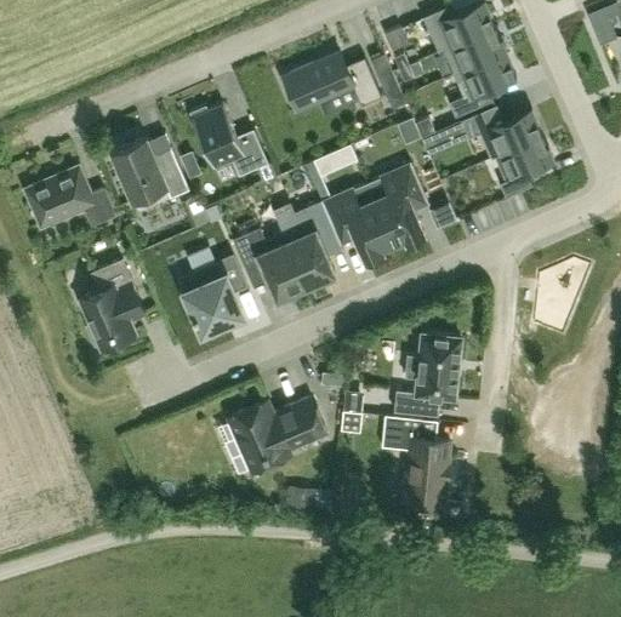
[(448,6),(422,17),(438,52),(495,28),(484,3),(451,17),(448,6)]
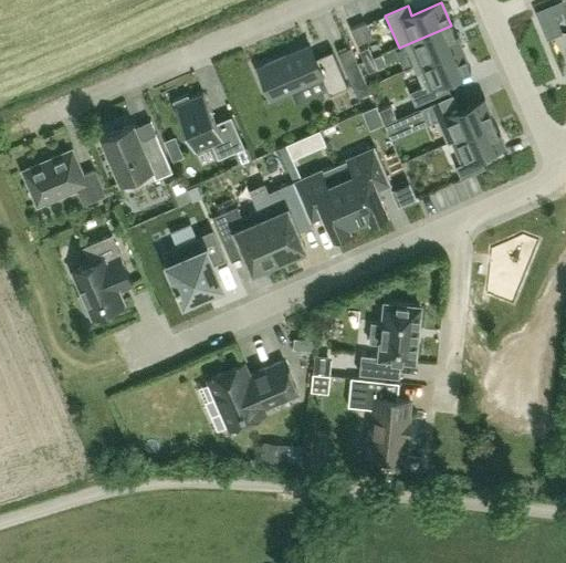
[(451,25),(399,48),(399,49),(405,47),(413,68),(460,48),(451,25)]
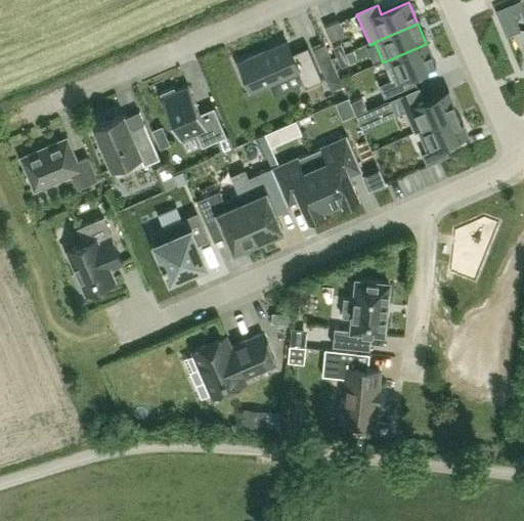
[(391,81),(379,86),(384,98),(416,85),(411,75),(435,64),(426,44),(383,62),(391,81)]
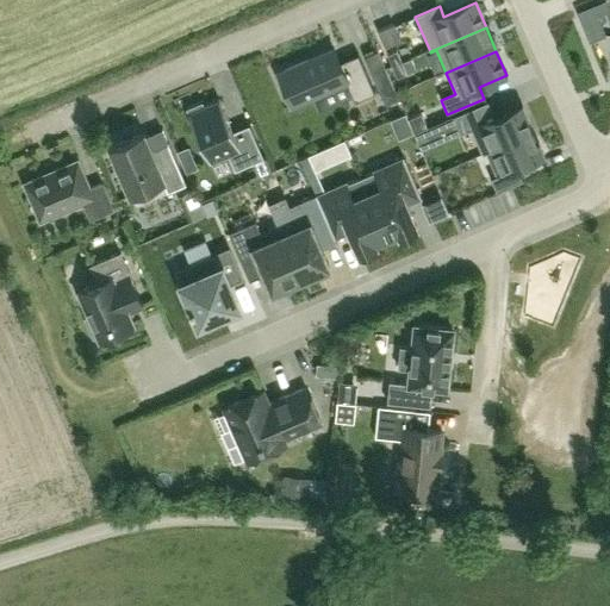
[(375,97),(358,56),(340,64),(334,52),(285,74),(298,104),(346,82),(355,105),(375,97)]
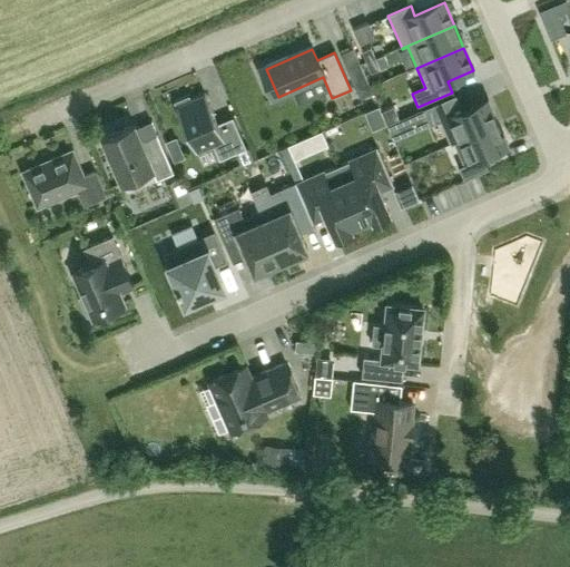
[(371,49),(362,52),(366,64),(375,60),(371,49)]
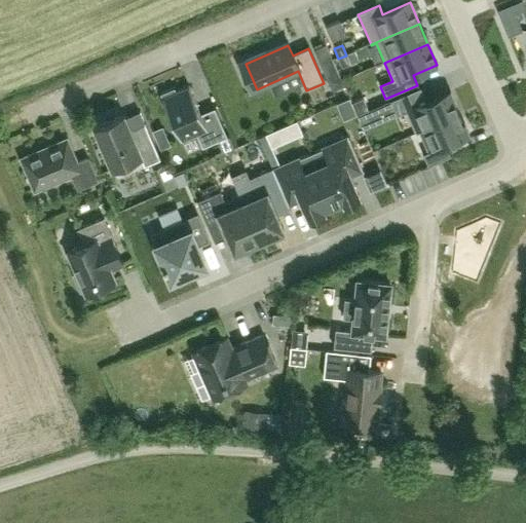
[(346,55),(338,59),(342,69),(350,65),(346,55)]
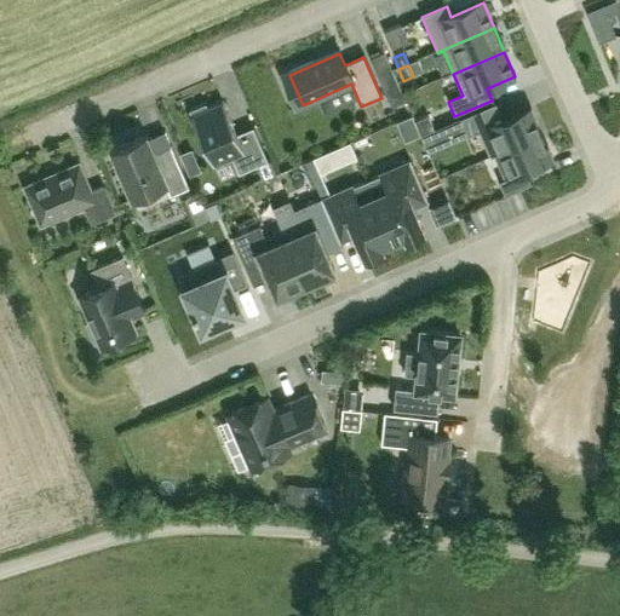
[(236,136),(223,103),(207,110),(205,105),(189,113),(213,167),(231,160),(239,176),(268,162),(253,128),(236,136)]
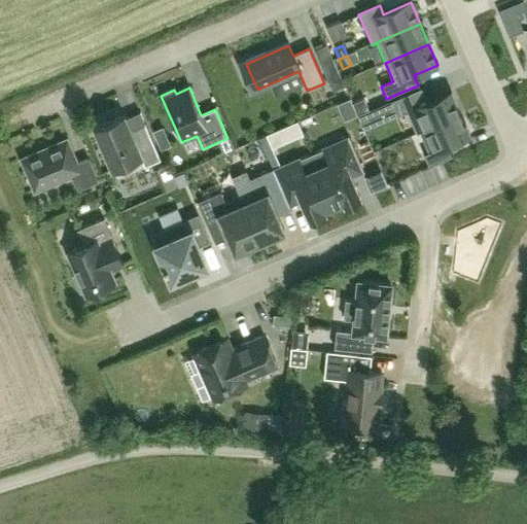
[(421,89),(391,102),(398,117),(408,113),(417,135),(421,133),(460,115),(450,94),(428,103),(421,89)]
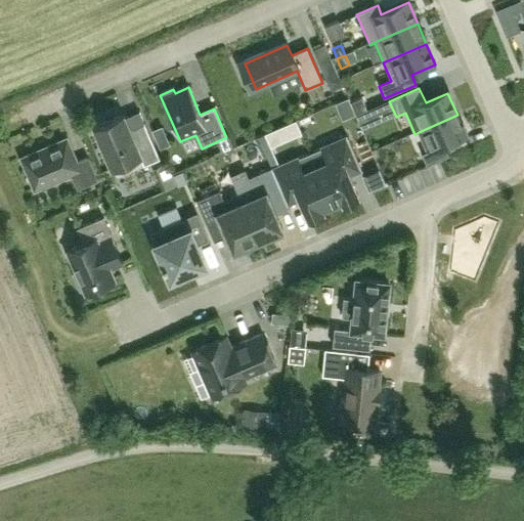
[(361,99),(350,104),(355,116),(366,111),(361,99)]
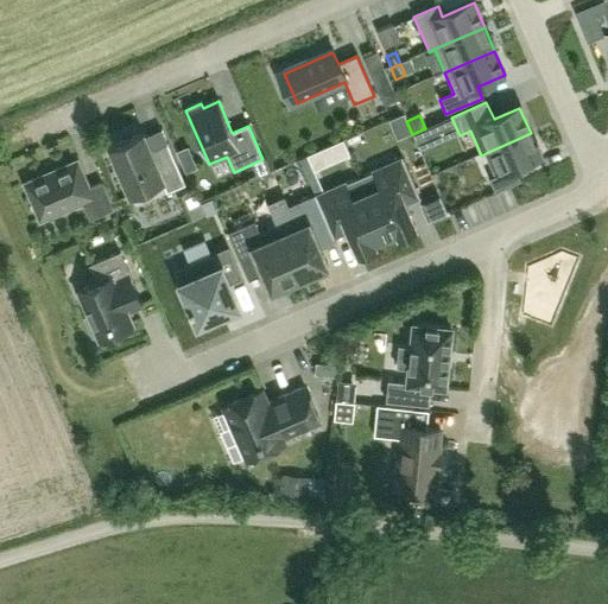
[(531,133),(486,153),(496,177),(489,180),(494,192),(521,182),(515,169),(542,157),(531,133)]
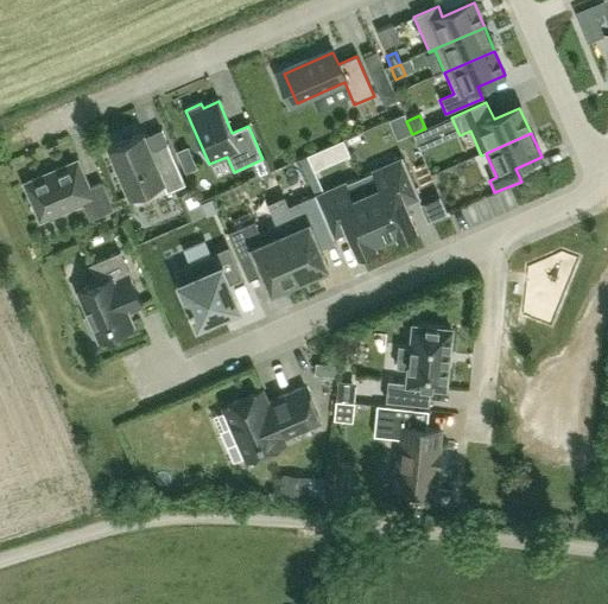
[(153,150),(149,148),(143,134),(109,148),(130,195),(162,182),(166,194),(185,185),(168,145),(153,150)]
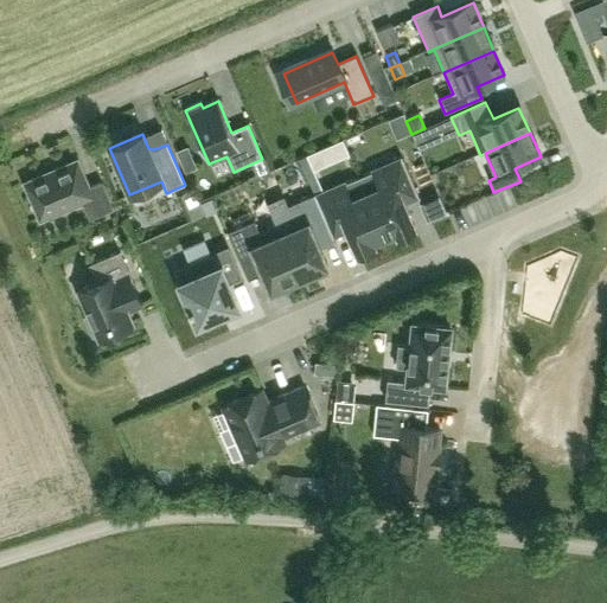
[(419,199),(402,161),(358,180),(384,237),(396,232),(397,236),(414,229),(404,206),(419,199)]
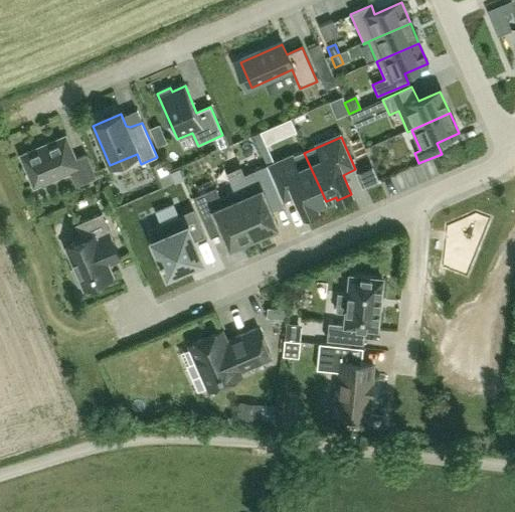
[(74,160),(64,138),(21,157),(34,187),(77,169),(83,183),(96,178),(86,156),(74,160)]
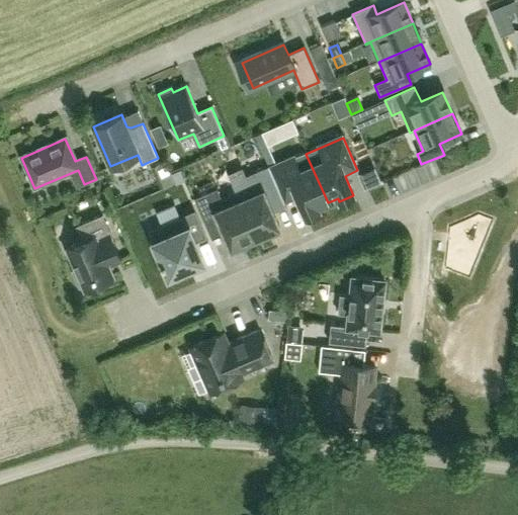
[(328,202),(306,154),(269,169),(279,193),(279,192),(280,196),(293,190),(305,217),(320,210),(318,206),(328,202)]
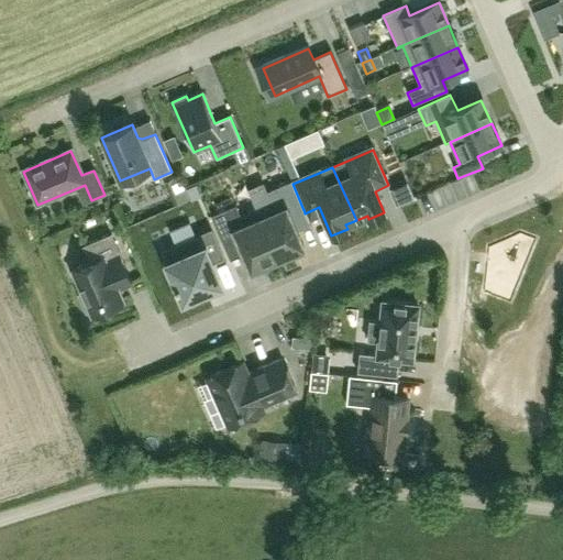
[(304,248),(289,216),(304,210),(293,184),(291,185),(290,183),(266,194),(271,202),(255,209),(278,263),(294,256),(291,252),(304,248)]
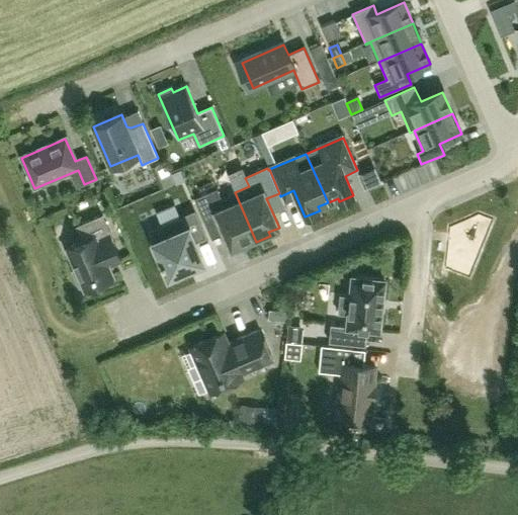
[(242,248),(256,242),(235,192),(221,198),(217,190),(194,199),(205,226),(219,220),(231,248),(241,244),(242,248)]
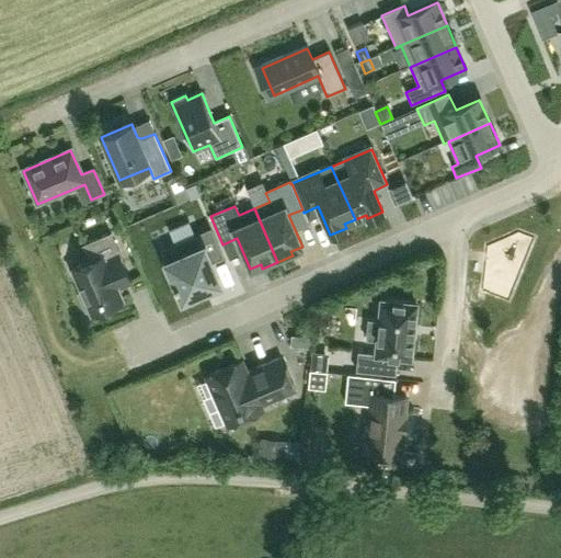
[(222,258),(210,230),(162,251),(176,284),(174,285),(176,289),(179,288),(181,295),(178,296),(181,304),(201,295),(199,292),(218,284),(209,263),(222,258)]
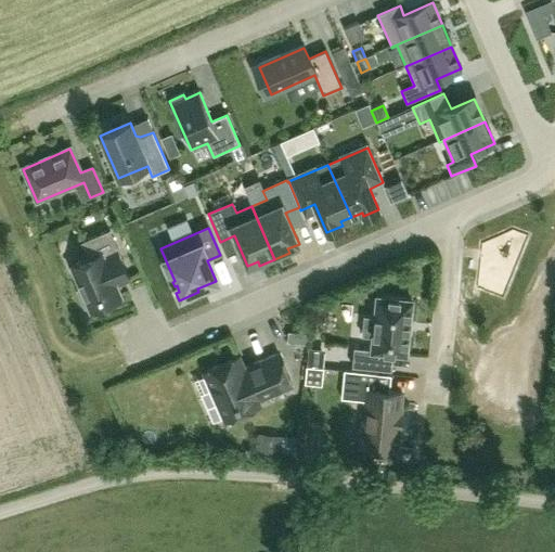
[(120,298),(116,286),(130,280),(108,232),(81,244),(89,260),(71,268),(80,290),(76,292),(85,309),(88,308),(90,311),(120,298)]
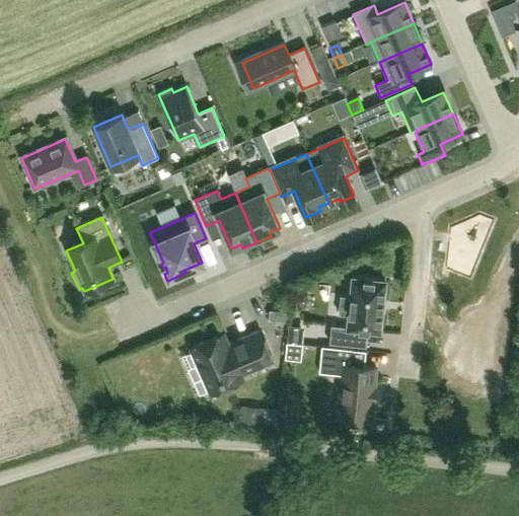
[(347,328),(330,326),(328,345),(361,348),(363,332),(379,333),(384,283),(353,279),(351,298),(340,297),(338,315),(349,316),(347,328)]
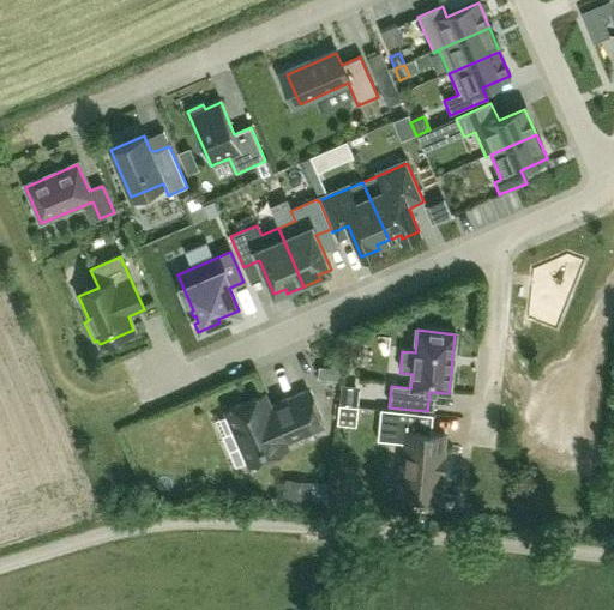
[(269,409),(263,397),(227,412),(250,465),(286,448),(283,445),(321,428),(306,393),(269,409)]
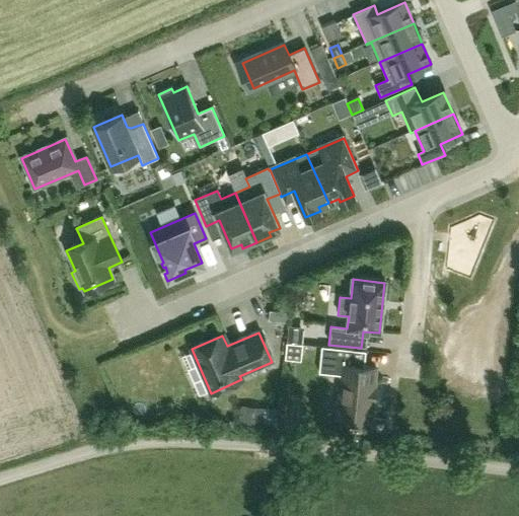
[(306,354),(309,335),(294,333),(290,351),(306,354)]
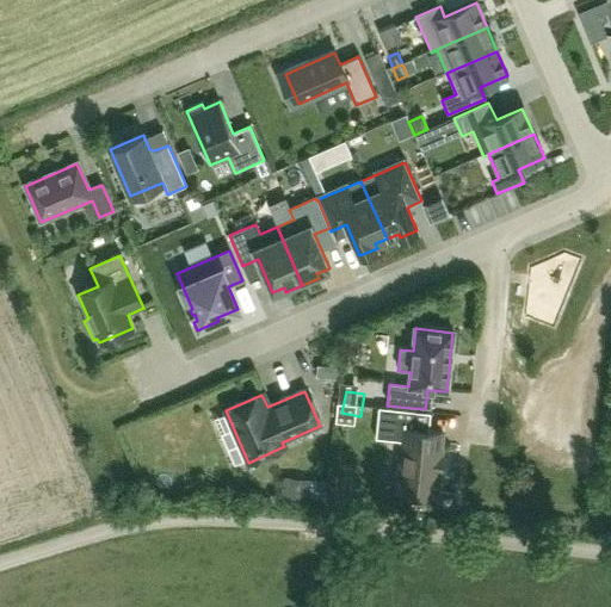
[(417,413),(377,409),(375,440),(401,443),(395,493),(436,496),(438,472),(440,472),(443,457),(440,457),(443,434),(414,431),(417,413)]
